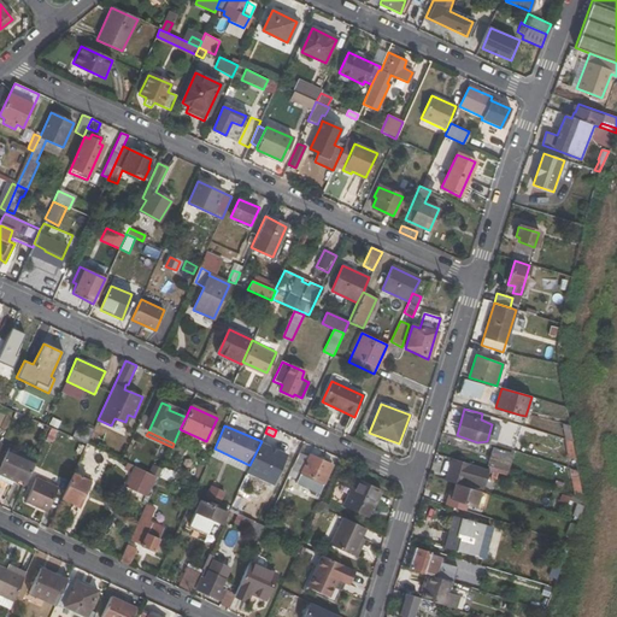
[(95,447),(99,440),(90,436),(87,444),(95,447)]
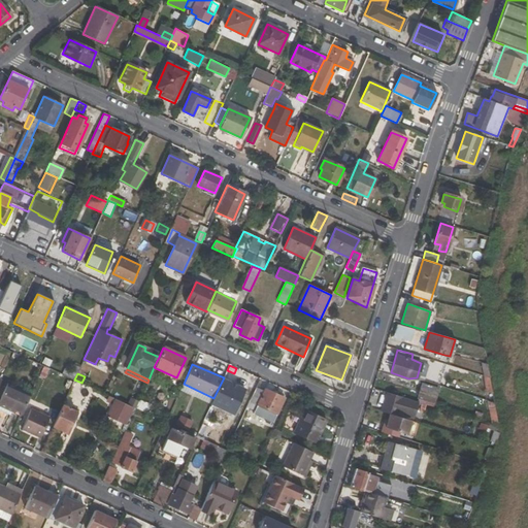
[(256,387),(259,378),(252,374),(240,398),(249,402),(256,387)]
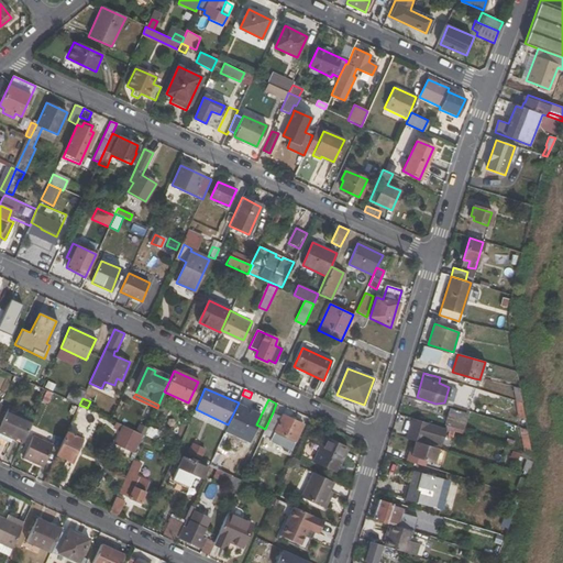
[(515,400),(517,418),(525,419),(521,401),(515,400)]
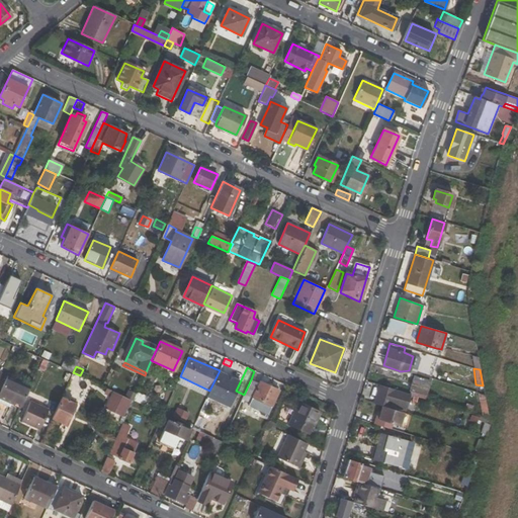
[(77,380),(79,376),(73,373),(63,394),(76,400),(84,383),(77,380)]
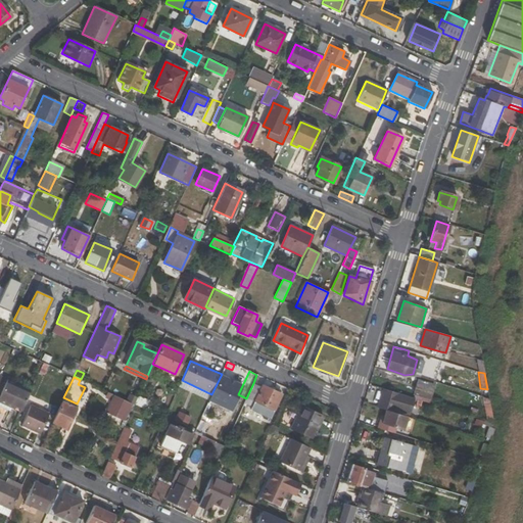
[(7,379),(0,394),(0,402),(19,412),(29,392),(14,386),(15,383),(7,379)]
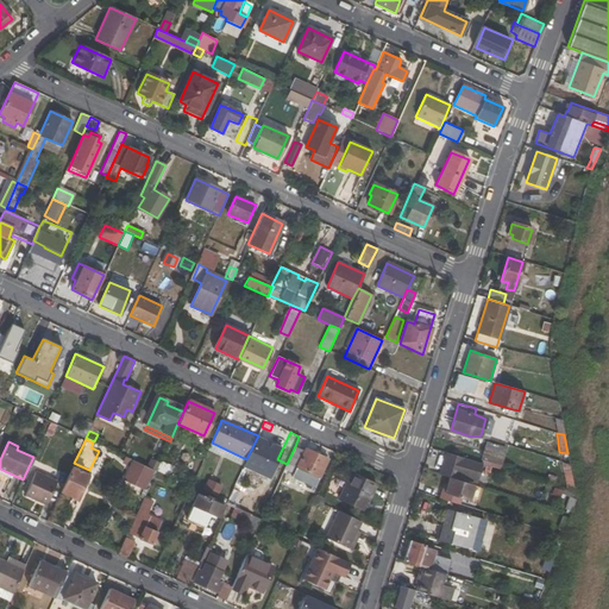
[(482,459),(500,464),(504,449),(488,444),(482,459)]
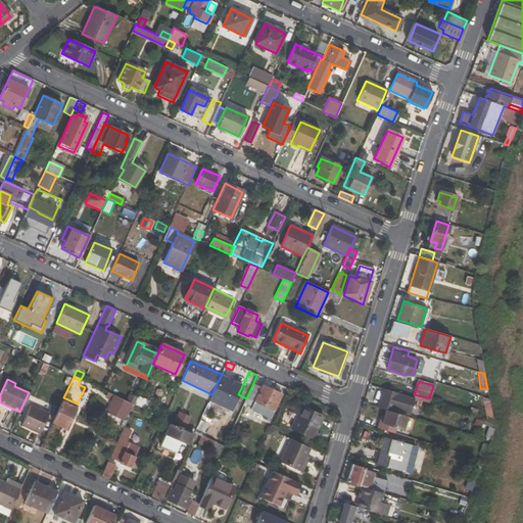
[(29,392),(30,389),(15,383),(14,386),(29,392)]
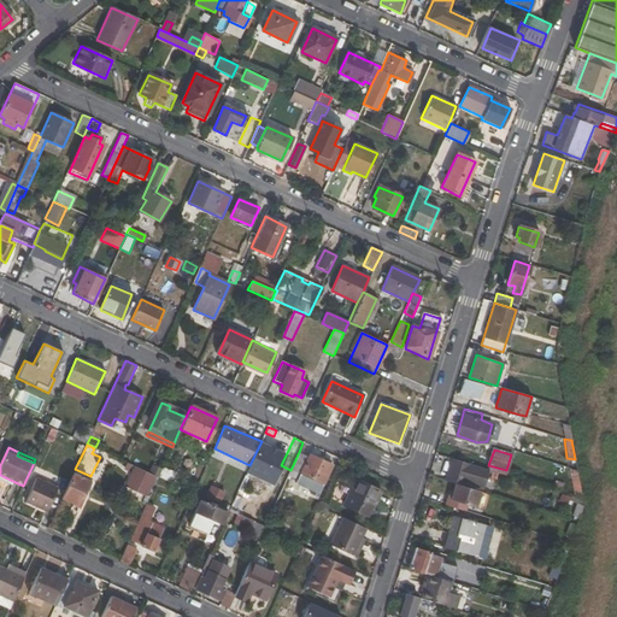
[(307,457),(299,452),(291,470),(288,476),(297,480),(300,472),(312,479),(307,488),(318,493),(331,465),(309,454),(307,457)]
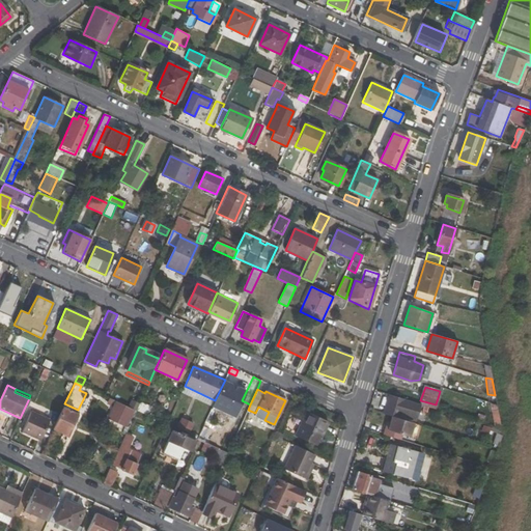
[(416,420),(421,404),(388,394),(384,411),(401,416),(416,420)]
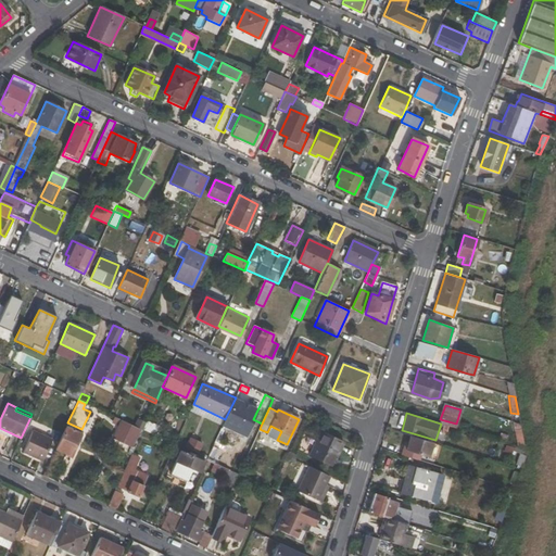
[(142,430),(135,427),(129,425),(121,420),(112,438),(134,449),(140,434),(142,430)]
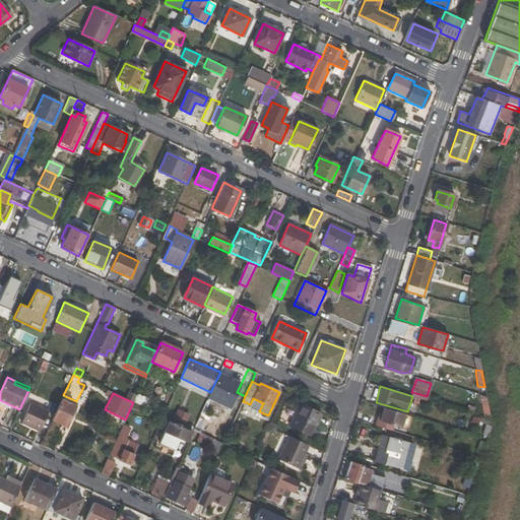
[(129,393),(126,399),(133,402),(136,396),(129,393)]
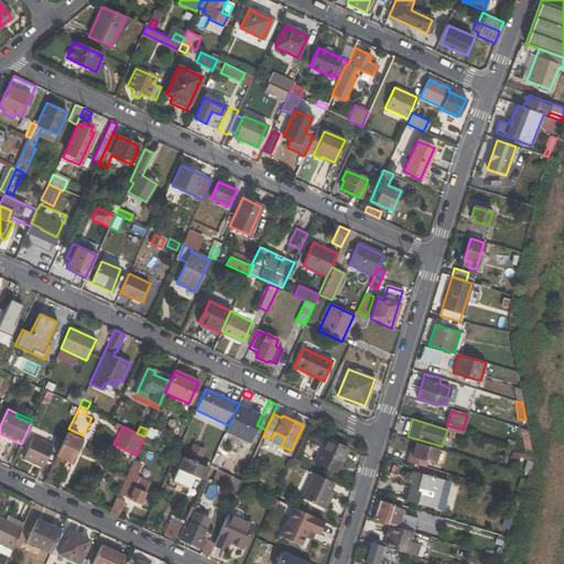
[(150,438),(155,442),(159,433),(149,429),(148,430),(144,436),(150,438)]
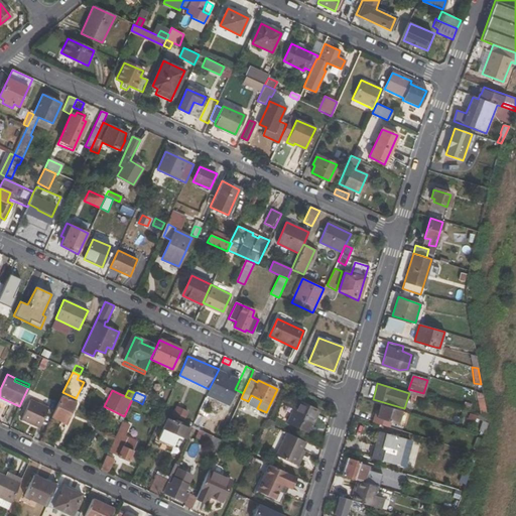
[(74,403),(60,397),(51,416),(61,421),(65,414),(68,416),(74,403)]
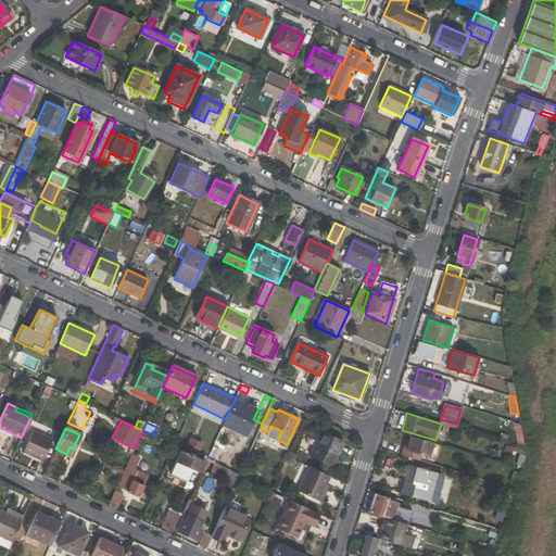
[(515,431),(517,446),(523,444),(521,429),(515,431)]
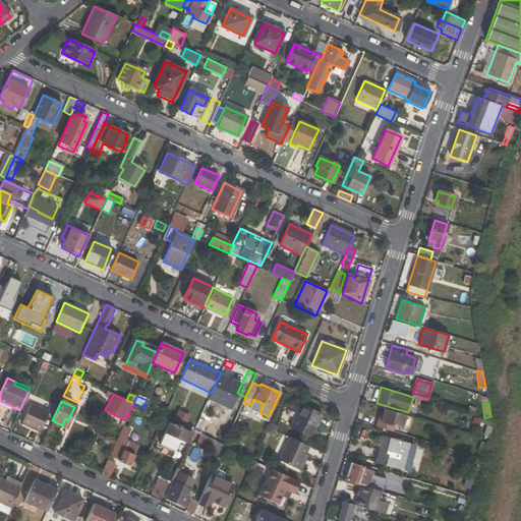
[(384,408),(393,411),(394,408),(377,403),(375,405),(384,408)]
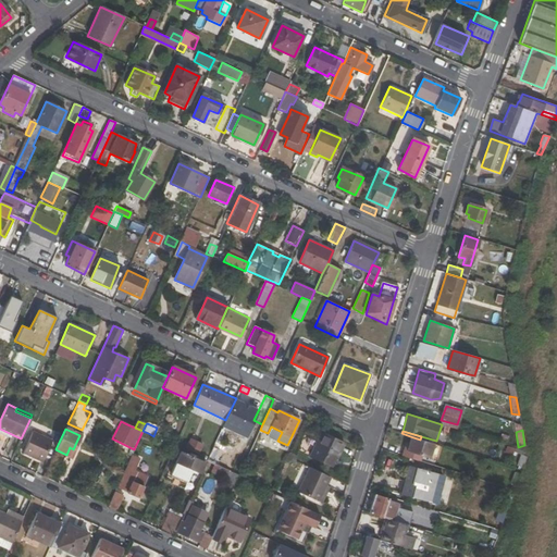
[(31,457),(33,454),(42,458),(51,441),(32,432),(22,453),(31,457)]
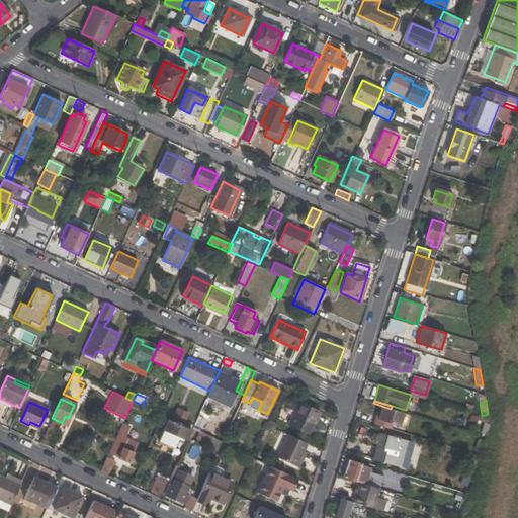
[(314,427),(320,413),(298,402),(288,424),(309,433),(312,426),(314,427)]
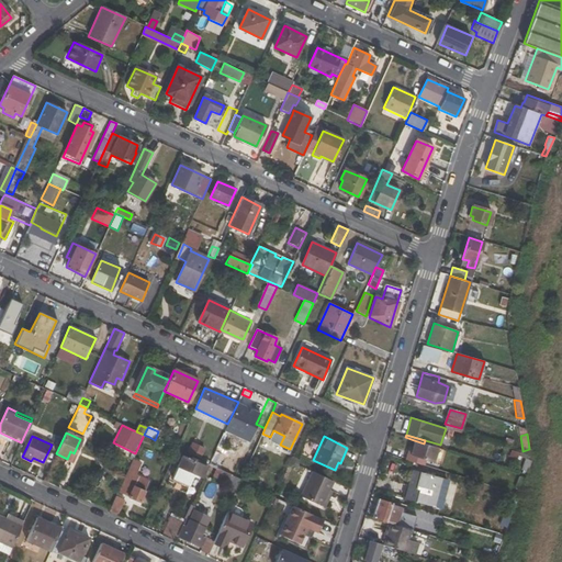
[(409,456),(406,454),(405,460),(424,467),(426,460),(434,462),(438,448),(424,444),(414,440),(412,447),(409,456)]
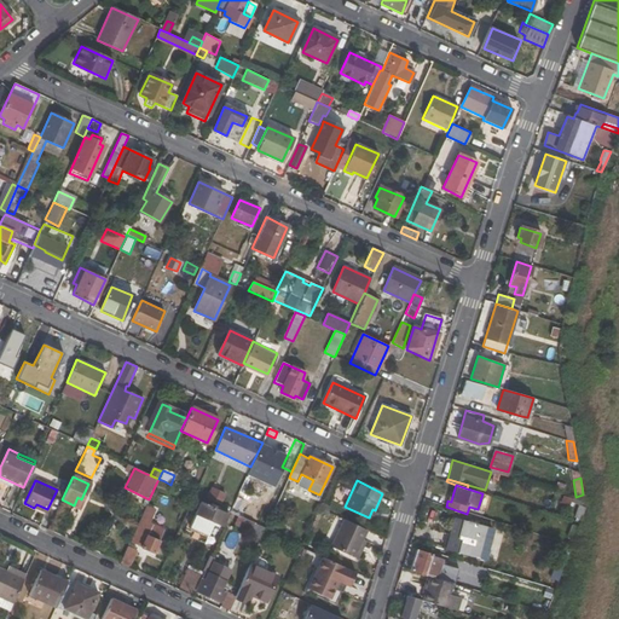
[(207,497),(220,503),(224,495),(212,489),(207,497)]
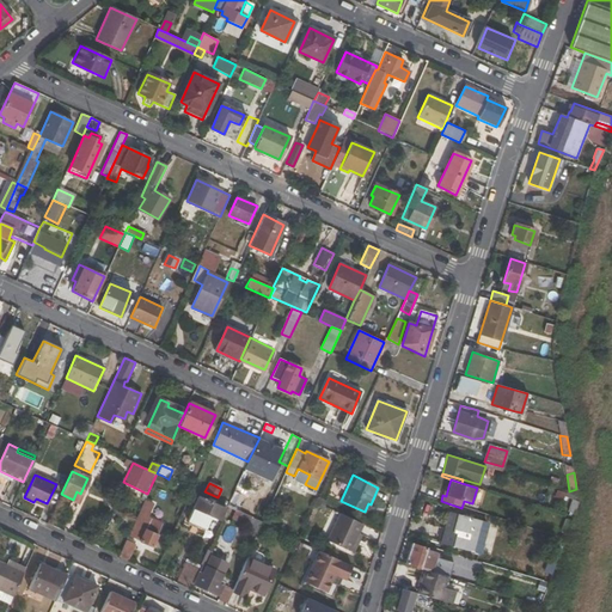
[(267,502),(237,488),(227,506),(233,508),(234,505),(261,518),(267,502)]
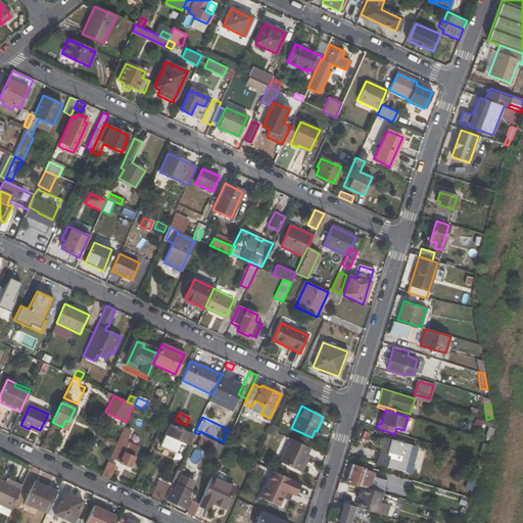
[(185,443),(188,445),(193,435),(170,424),(159,445),(175,453),(179,444),(184,445),(185,443)]
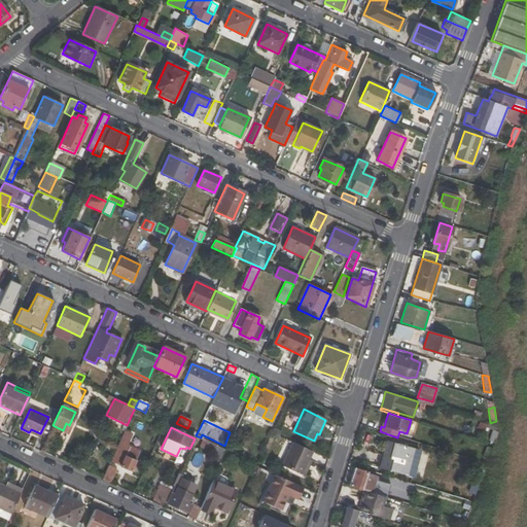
[(132,433),(125,430),(111,460),(120,464),(119,466),(131,470),(139,451),(127,446),(132,433)]
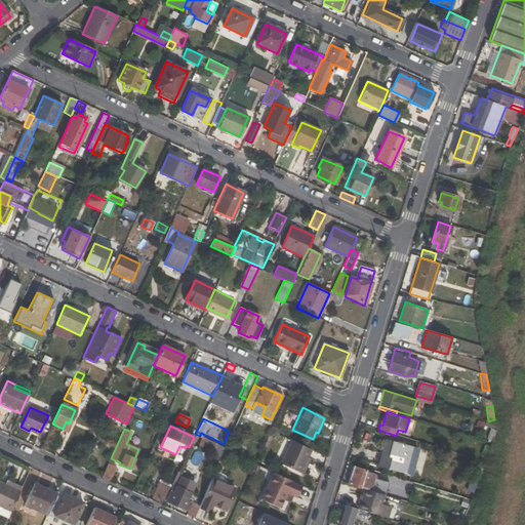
[(490,429),(487,439),(492,441),(496,431),(490,429)]
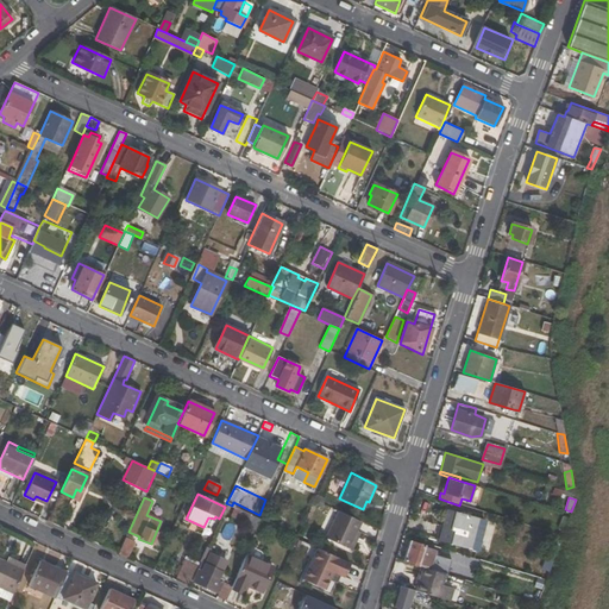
[(255,531),(259,519),(234,508),(231,518),(245,523),(245,526),(255,531)]
